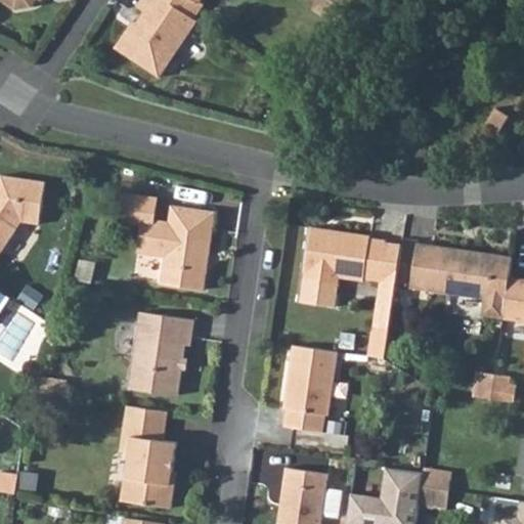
[(0,0),(16,10),(33,6),(36,0),(0,0)]
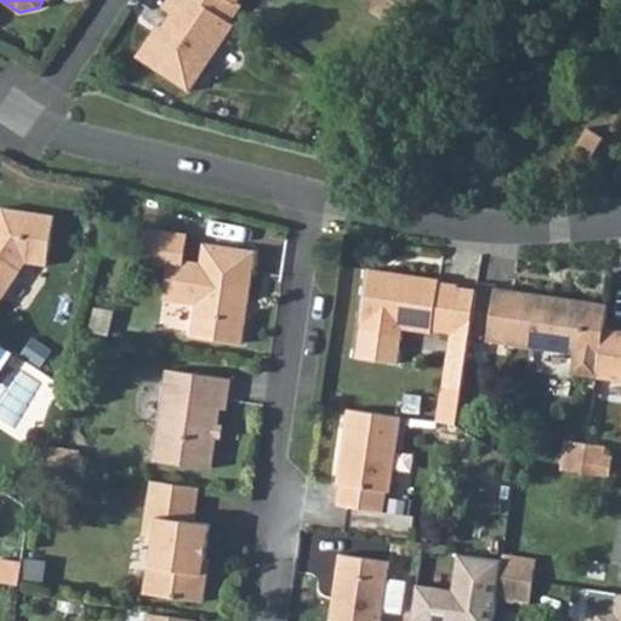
[(199,0),(165,0),(163,5),(172,12),(157,35),(152,32),(137,53),(189,89),(233,23),(229,21),(199,0)]
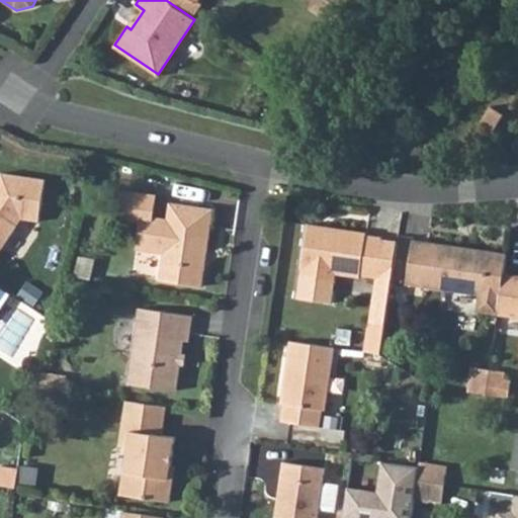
[(166,0),(191,17),(201,2),(198,1),(198,0),(166,0)]
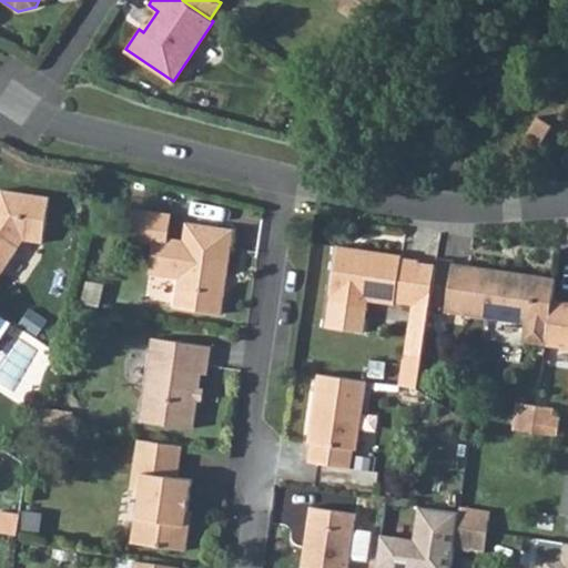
[(376,11),(359,0),(344,0),(340,9),(366,28),(376,11)]
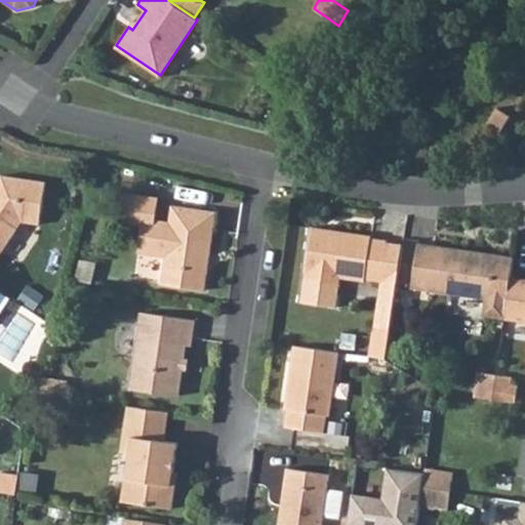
[(332,0),(348,10),(353,0),(332,0)]
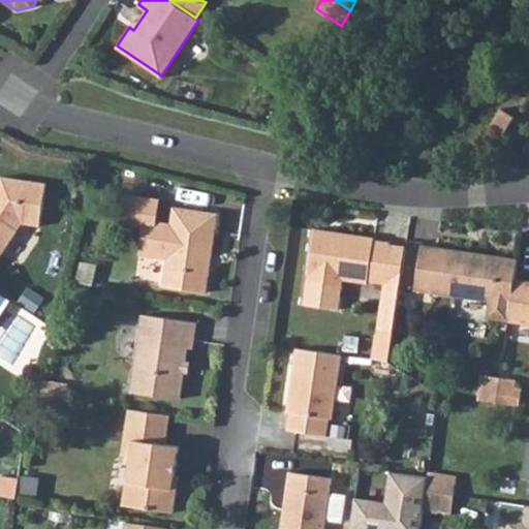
[(0,253),(21,223),(39,226),(45,185),(2,178),(0,180),(0,253)]
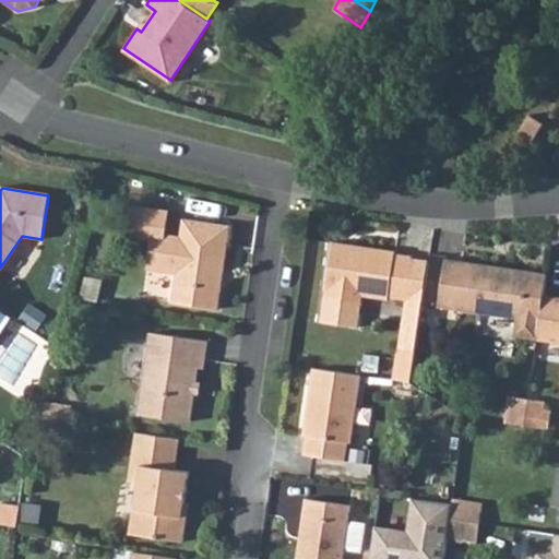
[(169,211),(134,206),(129,241),(140,242),(140,239),(152,240),(147,270),(175,274),(170,302),(218,310),(230,227),(183,219),(181,237),(166,235),(169,211)]
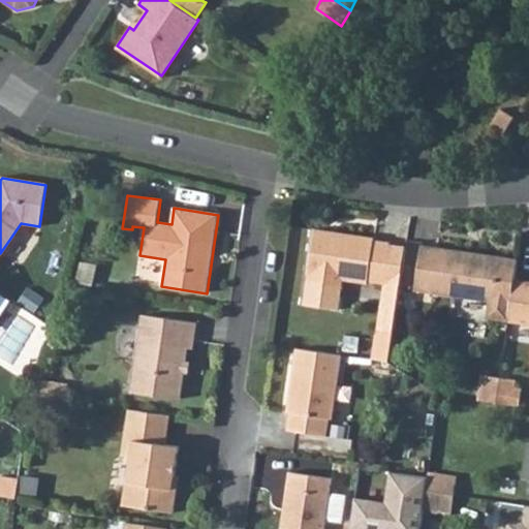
[(314,229),(307,281),(303,303),(339,308),(342,285),(343,280),(367,283),(367,281),(384,284),(391,244),(373,241),(373,238),(314,229)]
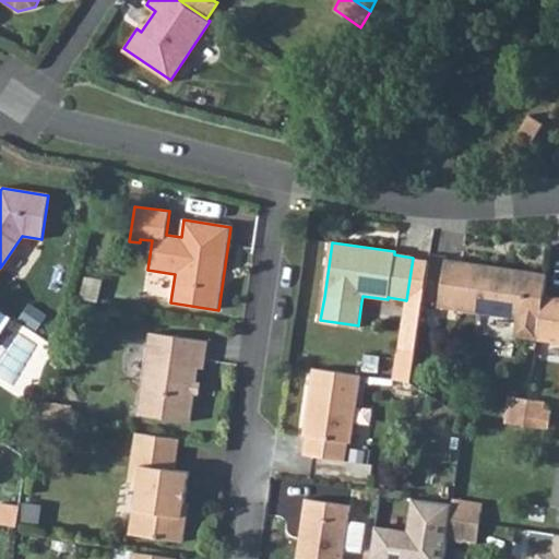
[(395,379),(414,382),(431,258),(413,258),(406,300),(395,379)]
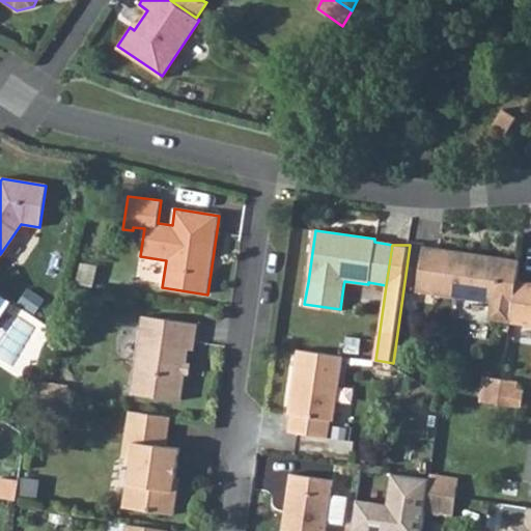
[(488,320),(510,324),(516,282),(520,262),(437,250),(436,253),(423,251),(417,294),(491,304),(488,320)]
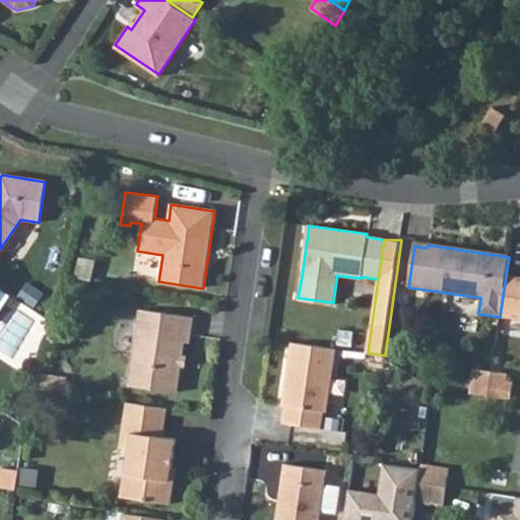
[(519,278),(506,276),(500,317),(519,320),(519,278)]
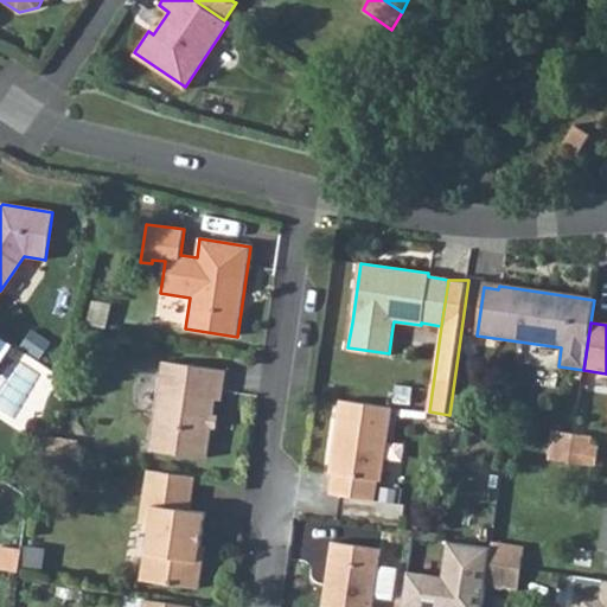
[(151,449),(206,458),(215,401),(219,401),(224,372),(163,363),(151,449)]
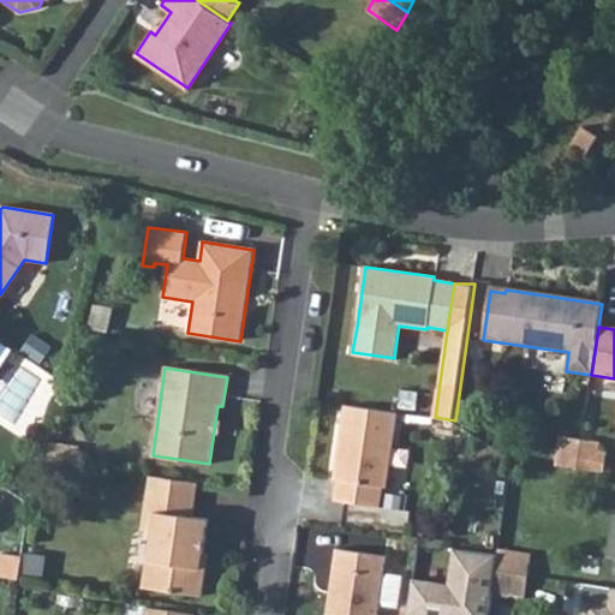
[(345,405),(333,478),(336,479),(334,500),(378,506),(381,487),(384,485),(396,412),(345,405)]
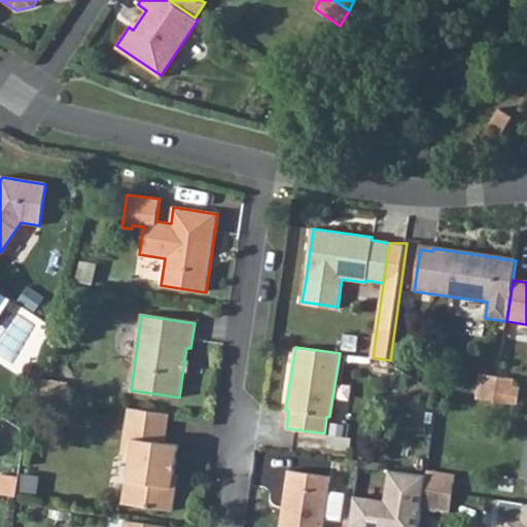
[(498,377),(480,374),(477,398),(494,402),(498,377)]
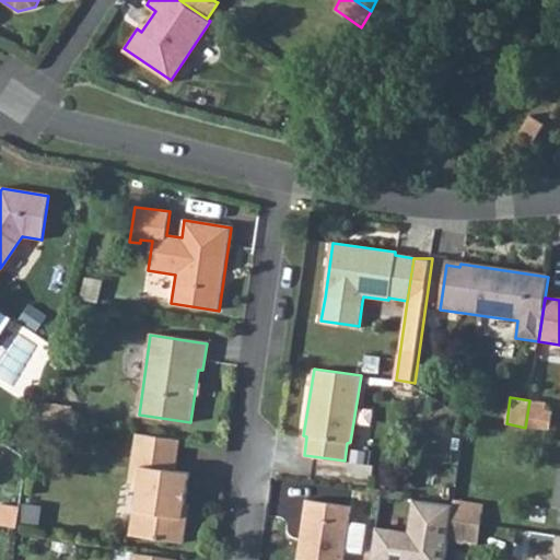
[(525,428),(549,431),(552,411),(544,410),(546,403),(529,400),(525,428)]
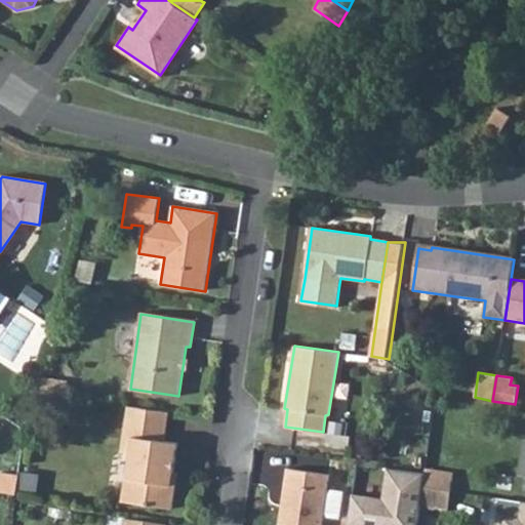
[(32,392),(56,395),(58,380),(36,377),(32,392)]
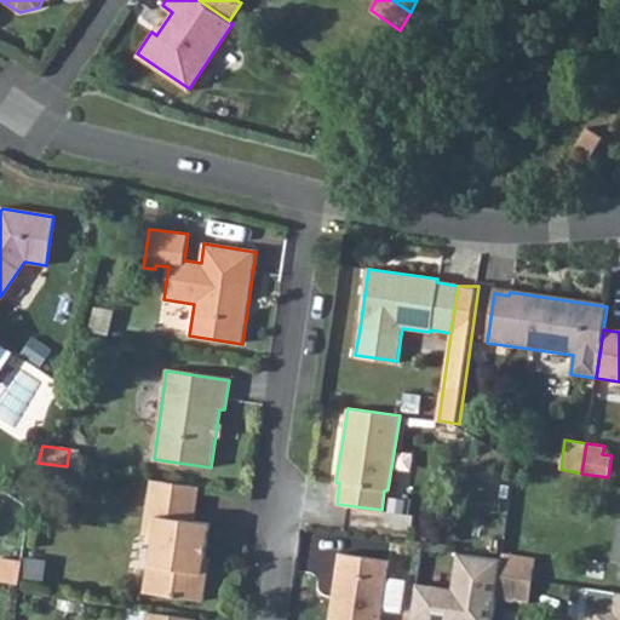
[(67,466),(79,469),(81,452),(69,449),(67,466)]
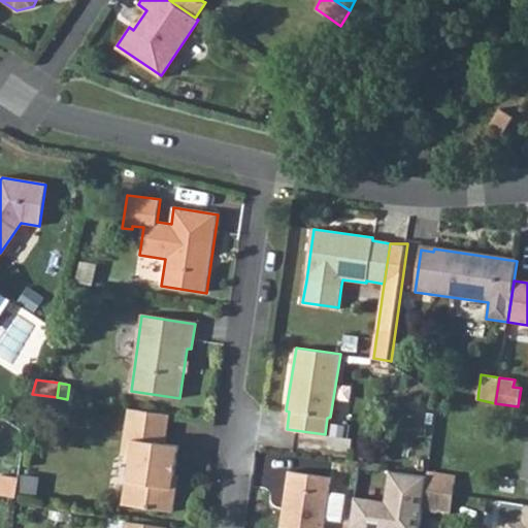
[(129,408),(123,452),(132,454),(129,479),(126,479),(123,503),(173,512),(175,496),(171,492),(178,444),(166,443),(170,414),(129,408)]
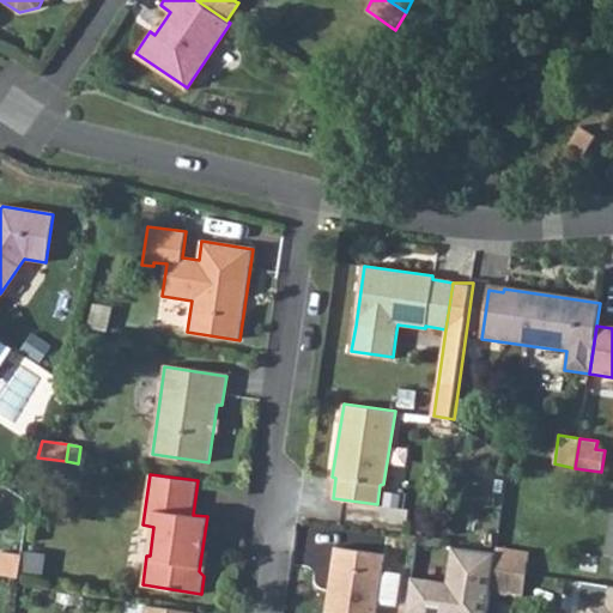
[(325,612),(332,612),(374,612),(376,601),(381,571),(383,553),(334,546),(325,612)]
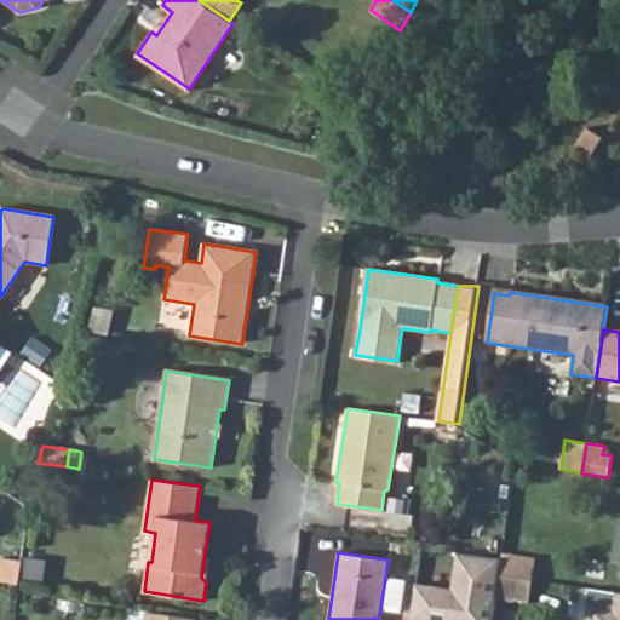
[(501,558),(499,575),(532,580),(535,558),(503,554),(501,558)]
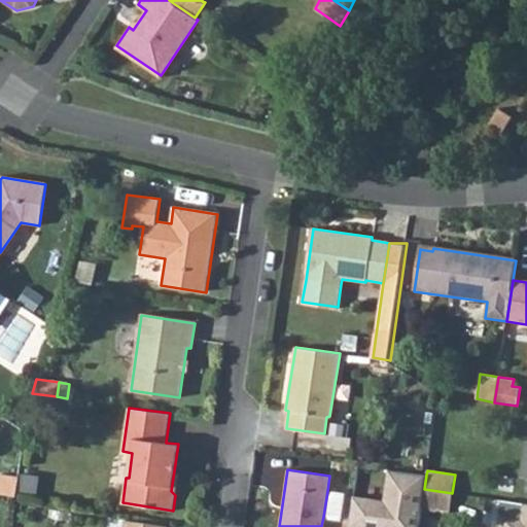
[(350,494),(346,526),(415,526),(423,476),(386,471),(381,499),(350,494)]
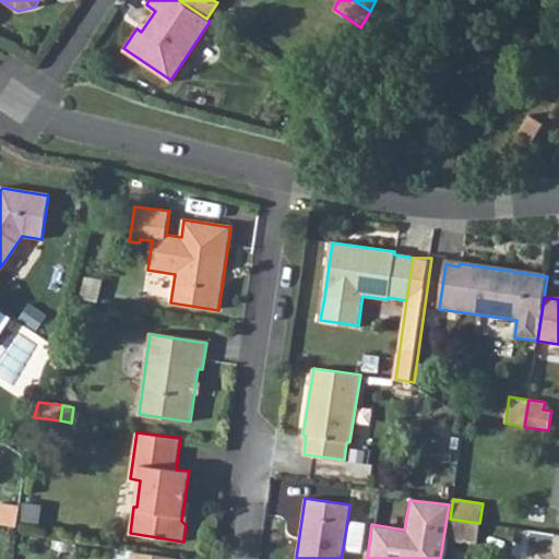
[(0,522),(19,525),(21,506),(0,502),(0,522)]
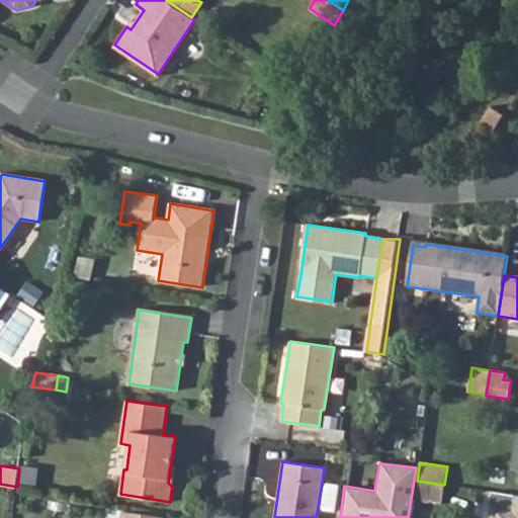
[(417,481),(415,496),(442,500),(444,485),(417,481)]
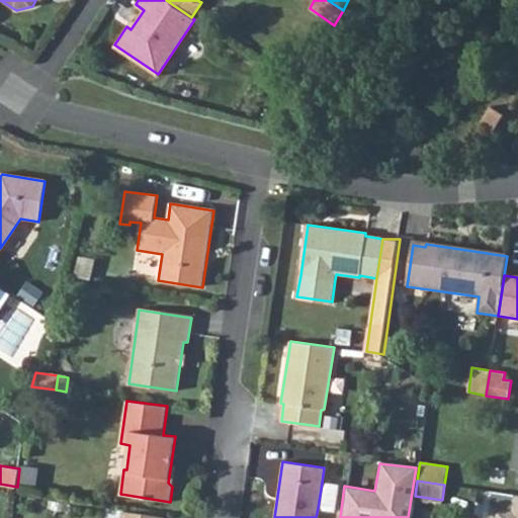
[(322,483),(318,508),(333,510),(337,485),(322,483)]
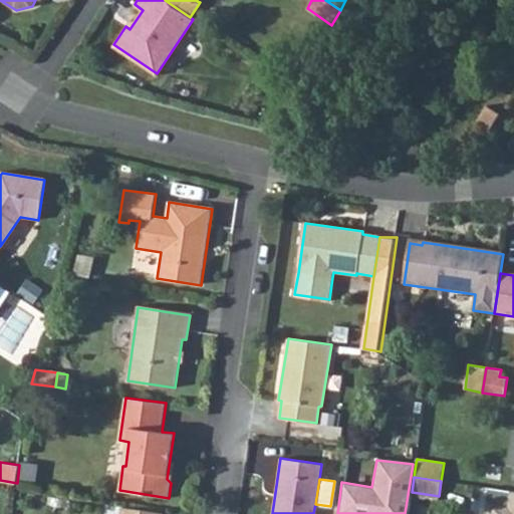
[(513,513),(513,491),(486,487),(482,513),(513,513)]
